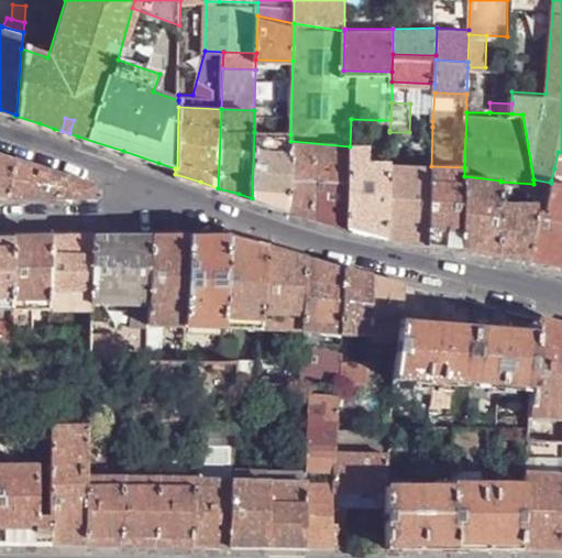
[(379,120),(378,130),(389,130),(390,120),(379,120)]
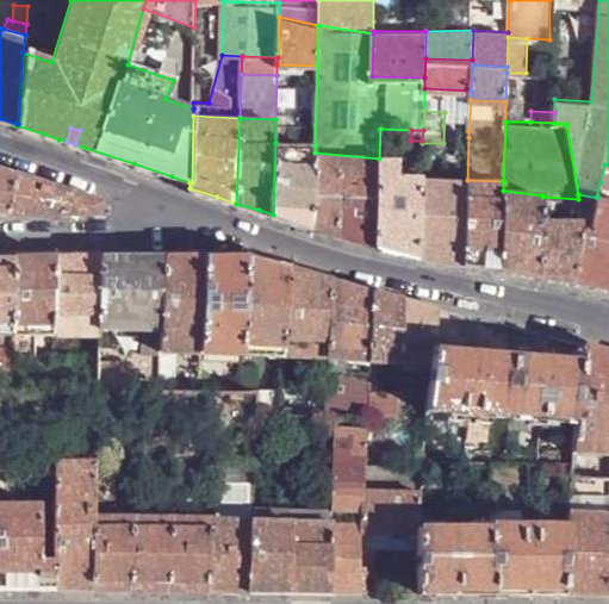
[(296,222),(311,226),(315,153),(315,145),(275,143),(273,215),(296,222)]
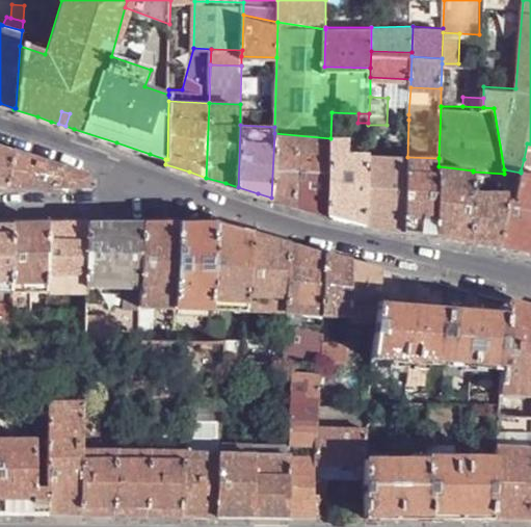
[(303,206),(328,213),(330,152),(330,138),(274,133),(271,198),(303,206)]
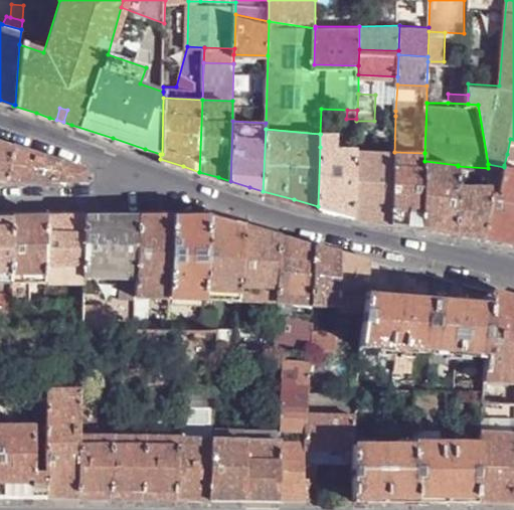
[(320,134),(320,147),(335,148),(335,134),(320,134)]
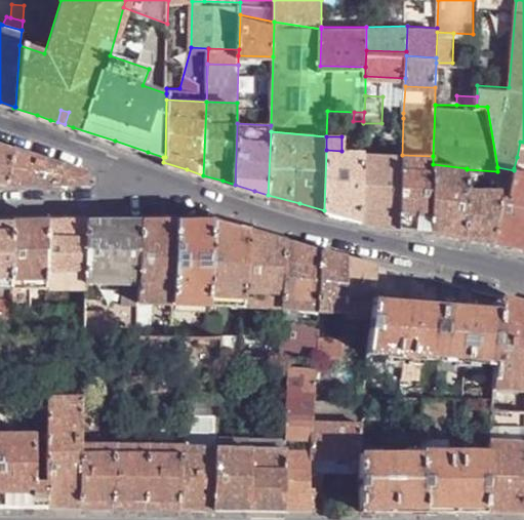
[(0,178),(7,178),(13,144),(0,140),(0,178)]
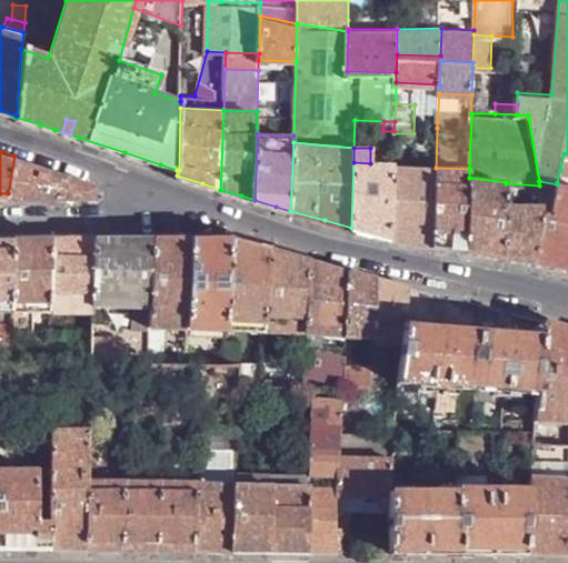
[(15,156),(8,193),(95,192),(96,182),(51,168),(15,156)]
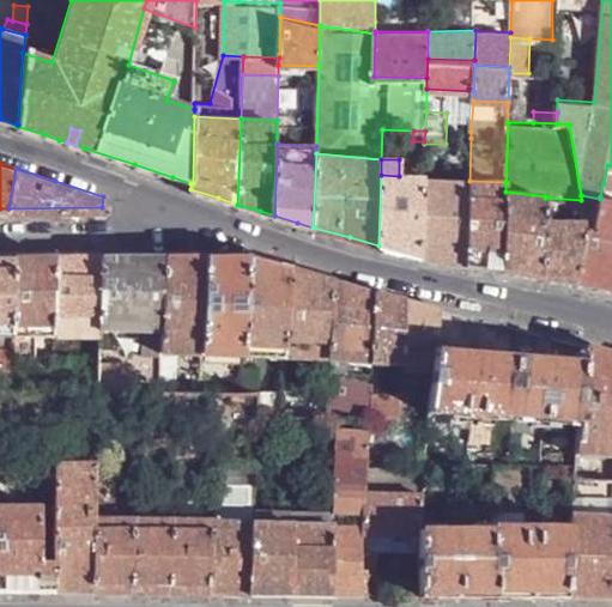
[(403,252),(420,256),(423,180),(423,176),(399,176),(381,175),(379,246),(403,252)]
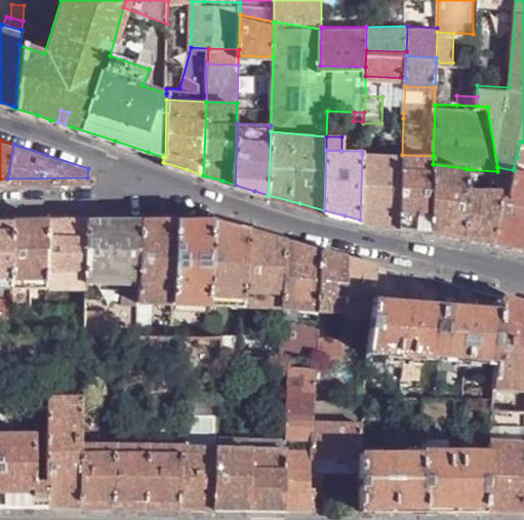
[(402,155),(362,154),(360,220),(384,224),(400,227),(402,155)]
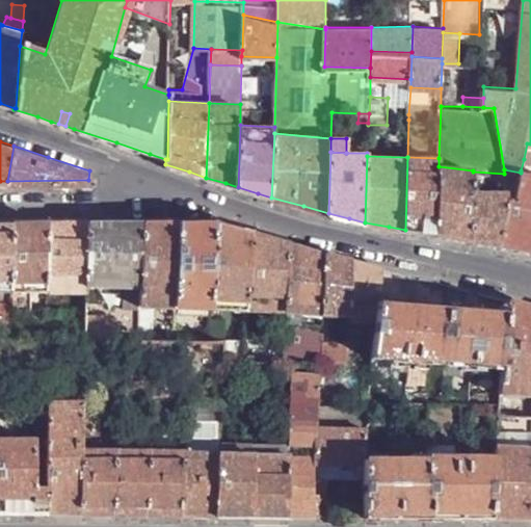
[(407,157),(405,230),(424,233),(436,235),(439,166),(439,158),(407,157)]
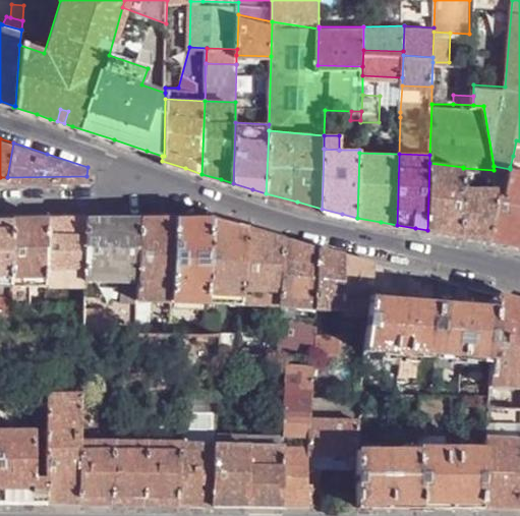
[(448,233),(461,236),(462,187),(463,168),(463,167),(429,163),(427,230),(448,233)]
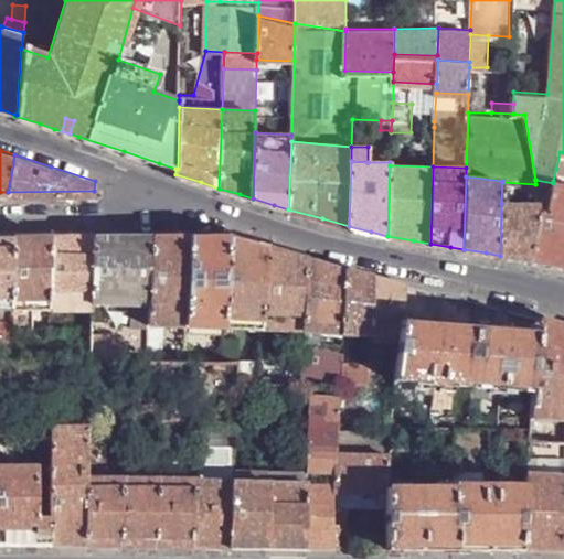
[(556,266),(563,267),(563,183),(553,181),(553,183),(535,180),(535,184),(536,204),(530,260),(556,266)]
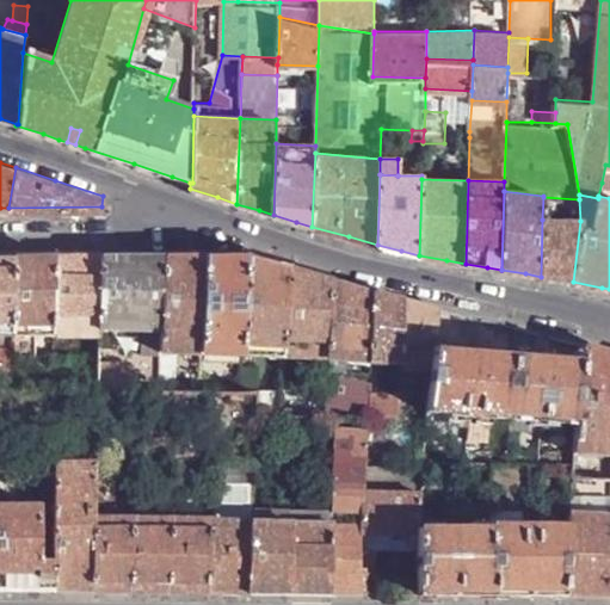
[(543,197),(542,220),(580,221),(579,199),(543,197)]
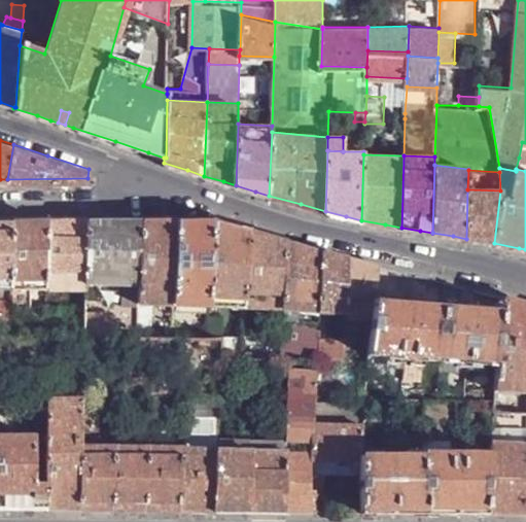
[(483,241),(494,243),(500,190),(467,189),(466,239),(483,241)]
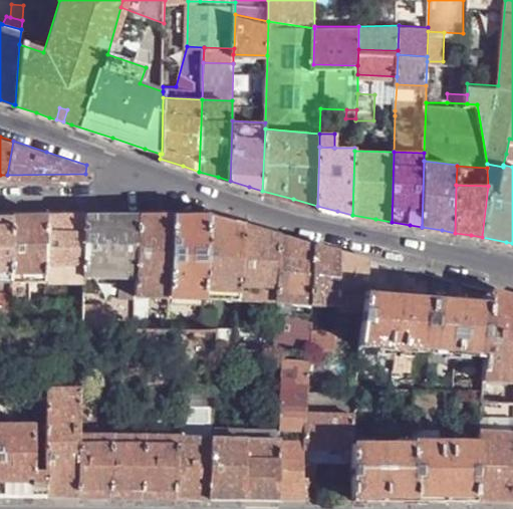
[(189,212),(175,212),(171,293),(205,294),(210,211),(189,212)]
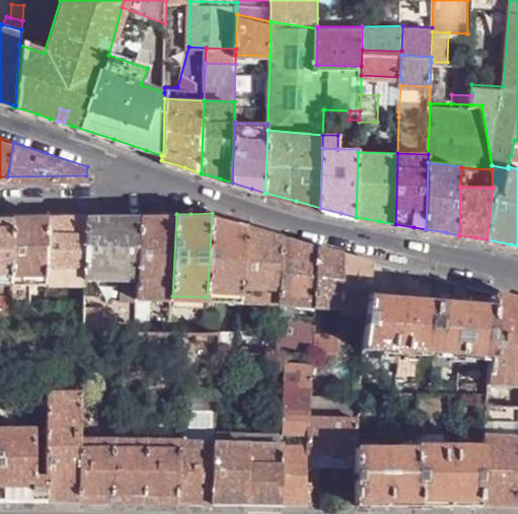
[(207,297),(241,298),(245,223),(225,217),(212,213),(207,297)]
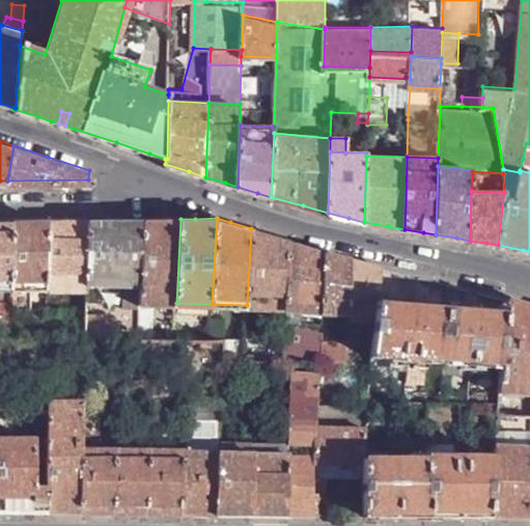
[(114,220),(90,221),(87,288),(87,301),(142,303),(145,219),(114,220)]
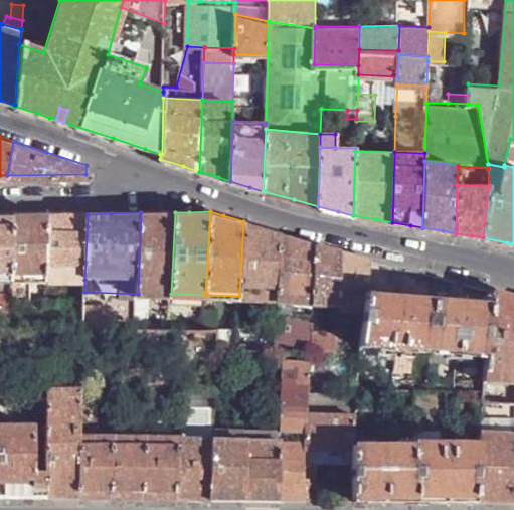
[(155,212),(141,212),(138,294),(150,294),(171,294),(175,212),(155,212)]
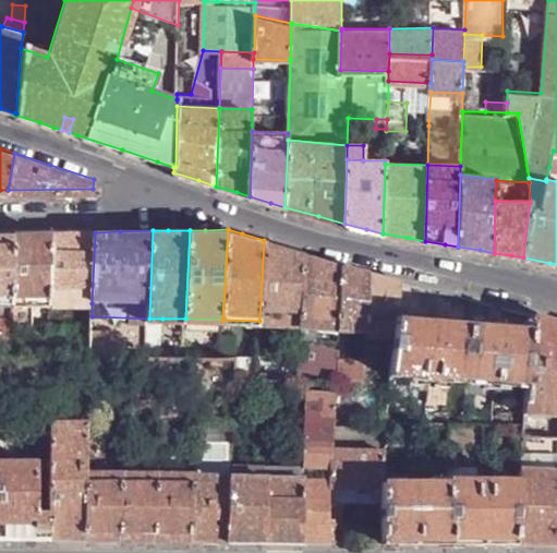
[(0,302),(13,303),(15,233),(0,232),(0,302)]
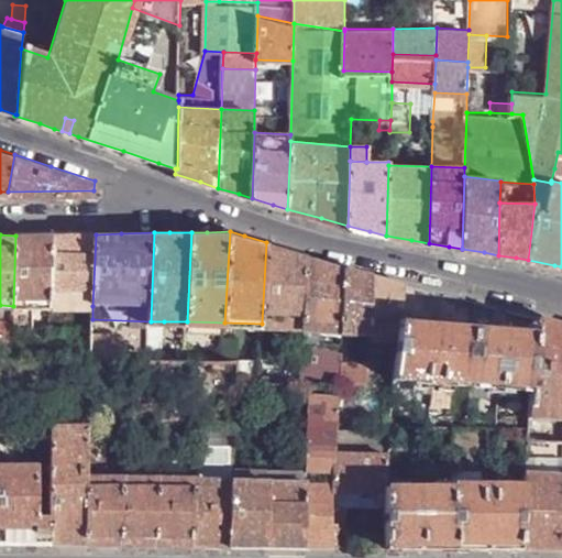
[(30,234),(15,236),(13,306),(37,306),(53,306),(53,234),(30,234)]
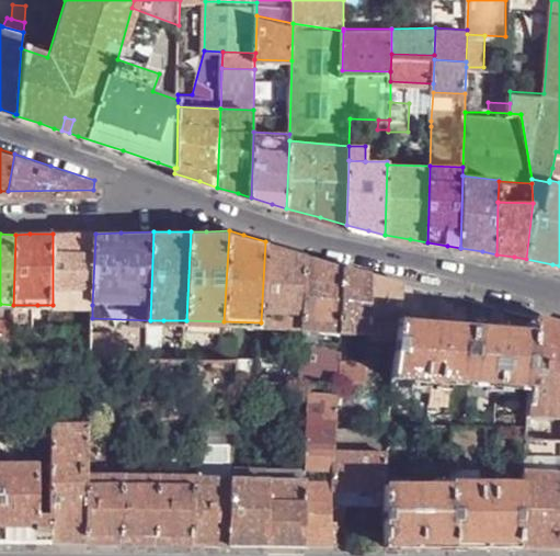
[(53,234),(53,305),(92,305),(95,234),(70,234),(53,234)]
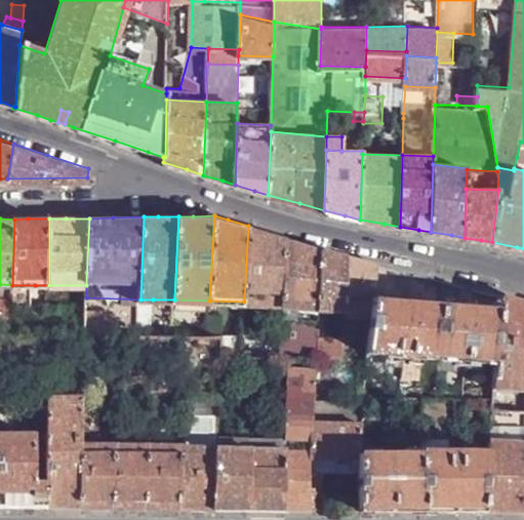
[(248,226),(244,302),(283,303),(287,236),(264,230),(248,226)]
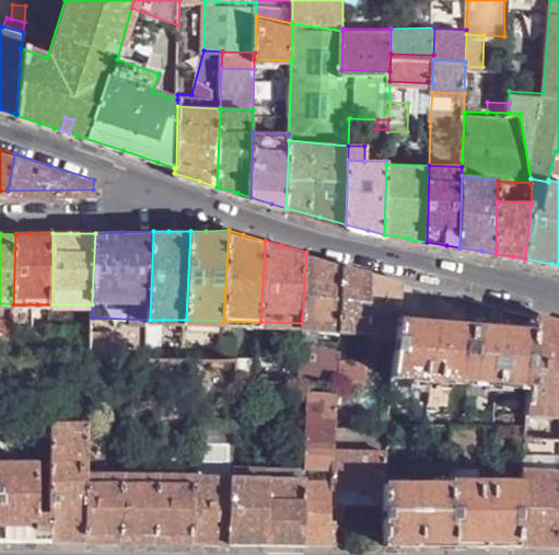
[(306,252),(302,323),(340,325),(345,262),(322,256),(306,252)]
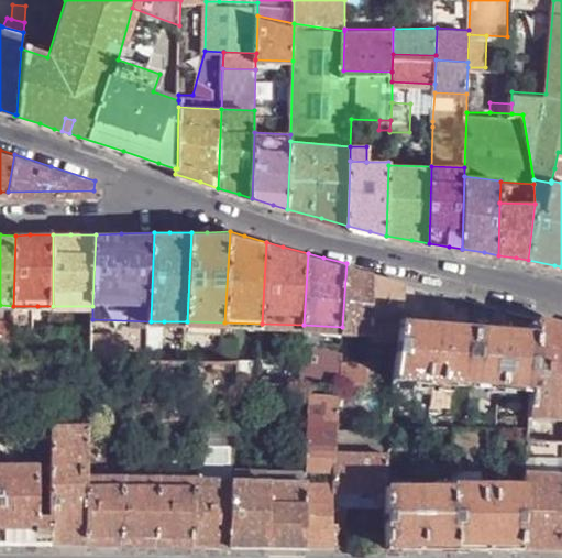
[(356,266),(346,263),(342,327),(370,329),(373,271),(356,266)]
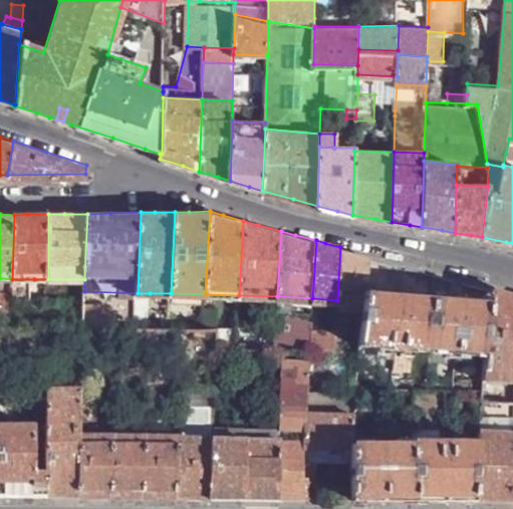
[(337,300),(337,303),(335,326),(334,348),(347,350),(349,323),(352,324),(353,313),(364,314),(367,289),(370,255),(352,250),(340,247),(337,300)]
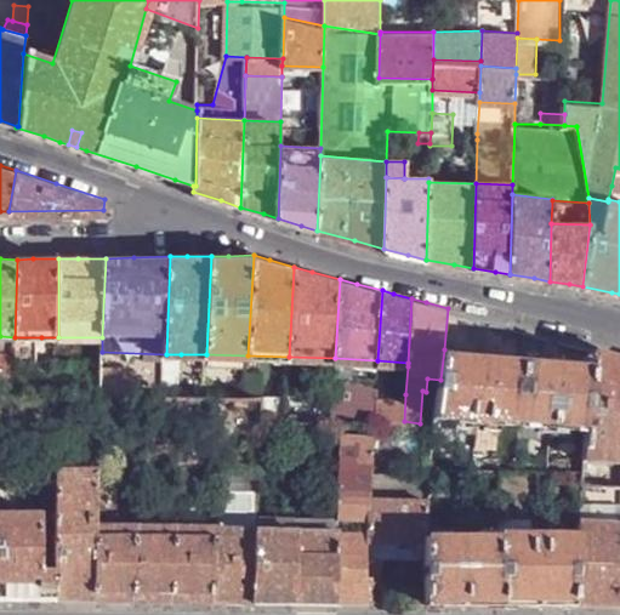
[(41,337),(15,337),(15,346),(15,353),(40,353),(41,337)]
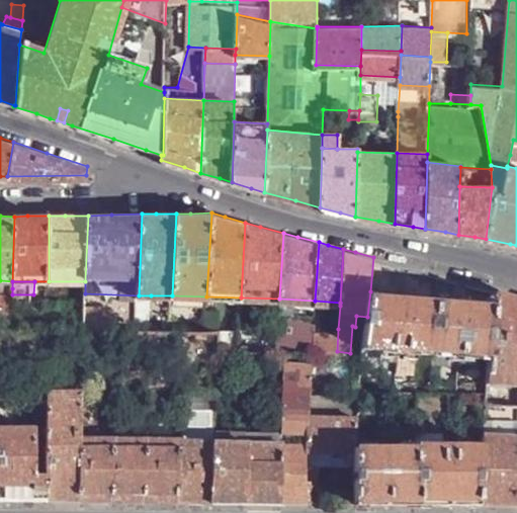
[(12,288),(0,287),(0,316),(12,316),(12,294),(12,288)]
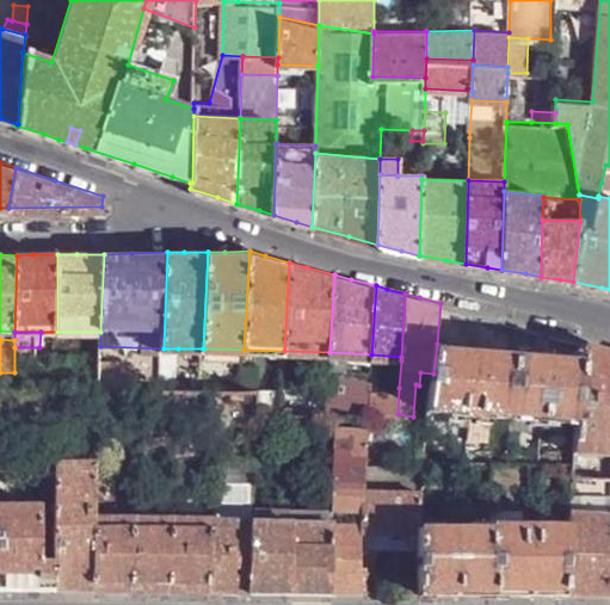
[(578,423),(575,448),(609,448),(609,349),(599,346),(584,343),(583,357),(578,423)]
